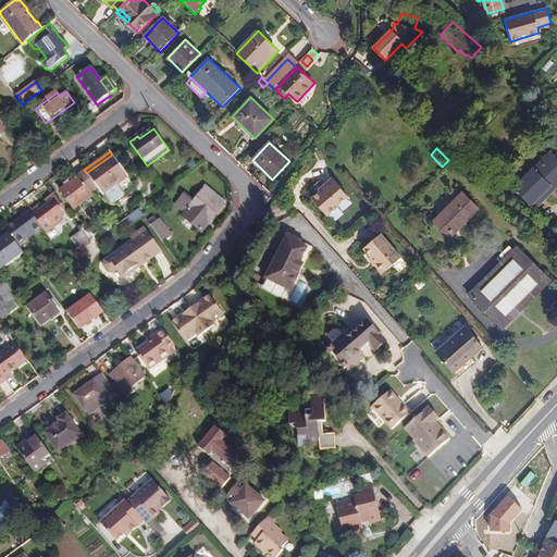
[(515,188),(535,209),(556,186),(556,158),(551,152),(533,170),(532,168),(524,174),(527,176),(515,188)]
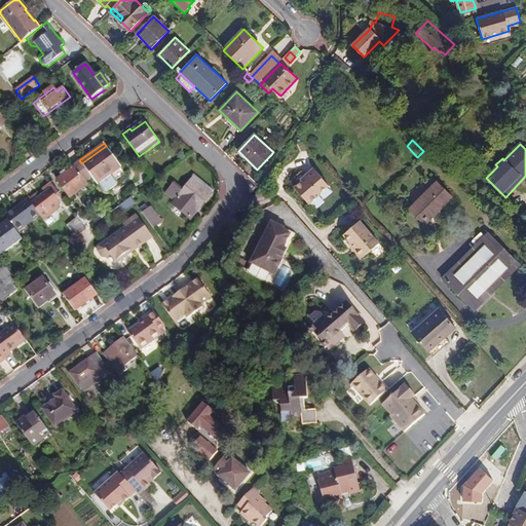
[(106,146),(81,163),(97,185),(100,183),(106,191),(116,183),(111,176),(121,167),(106,146)]
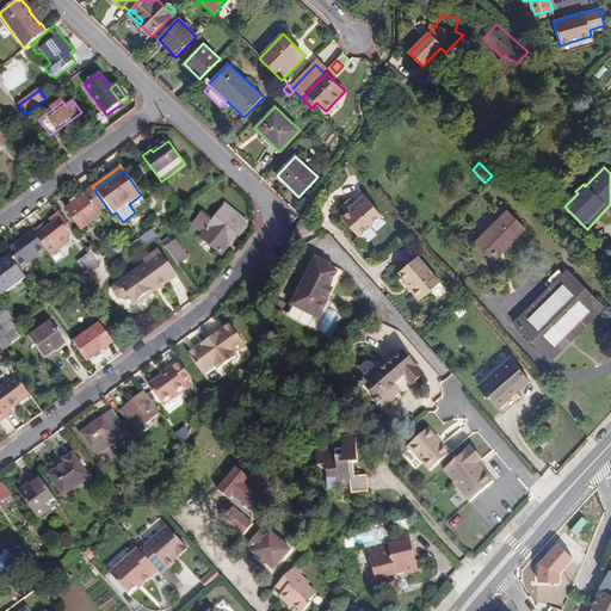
[(103,215),(106,221),(112,215),(94,190),(92,186),(86,191),(87,193),(103,215)]
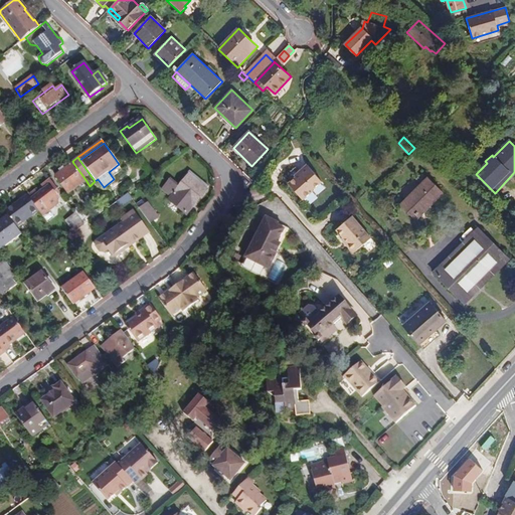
[(68,193),(87,181),(73,163),(55,175),(68,193)]
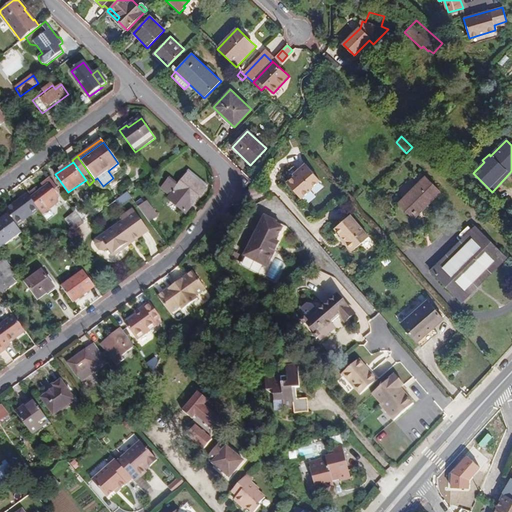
[(299,175),(288,185),(302,201),(312,192),(311,191),(321,183),(306,166),(298,174),(299,175)]
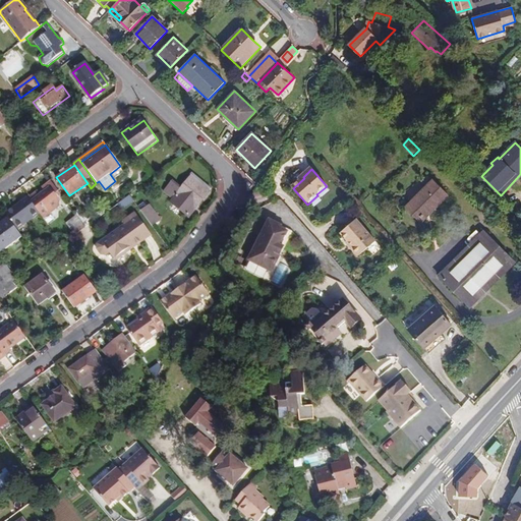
[(210,191),(203,186),(191,177),(182,187),(173,180),(164,191),(172,198),(170,200),(189,217),(210,191)]
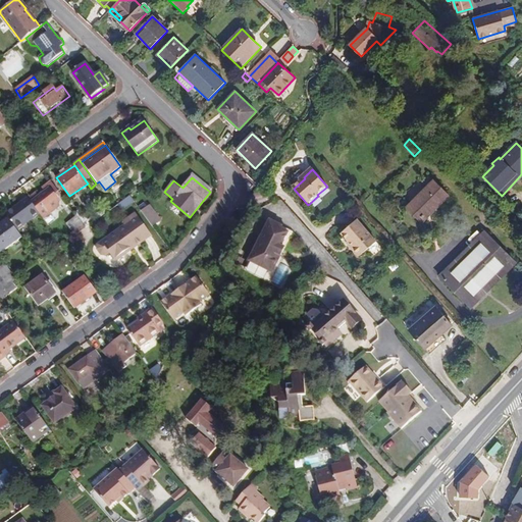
[(407,208),(422,223),(449,196),(433,180),(407,208)]
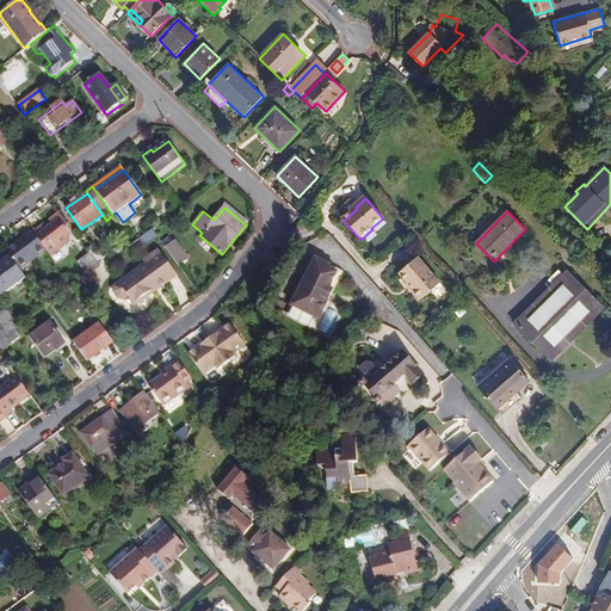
[(41,224),(34,232),(47,250),(50,255),(69,240),(68,233),(63,227),(68,223),(60,213),(50,220),(53,223),(44,229),(41,224)]
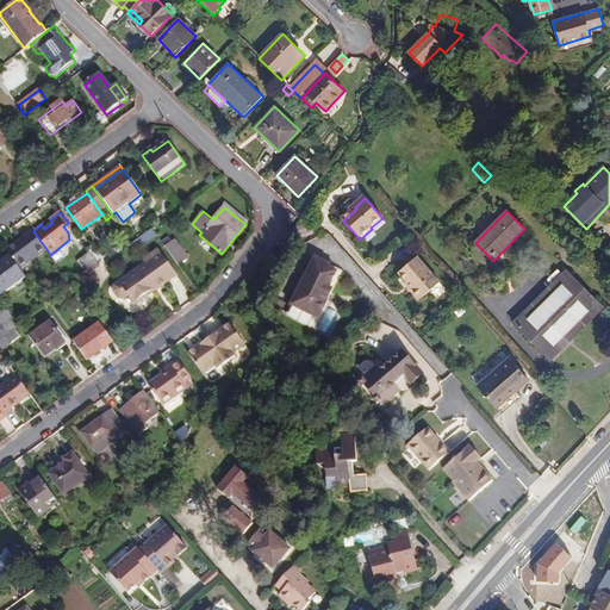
[(237,218),(246,224),(248,221),(240,215),(237,218)]
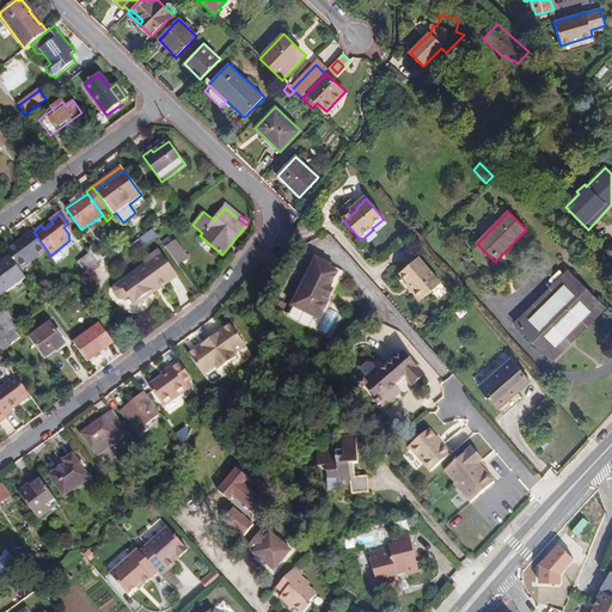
[(142,246),(157,236),(153,230),(138,240),(142,246)]
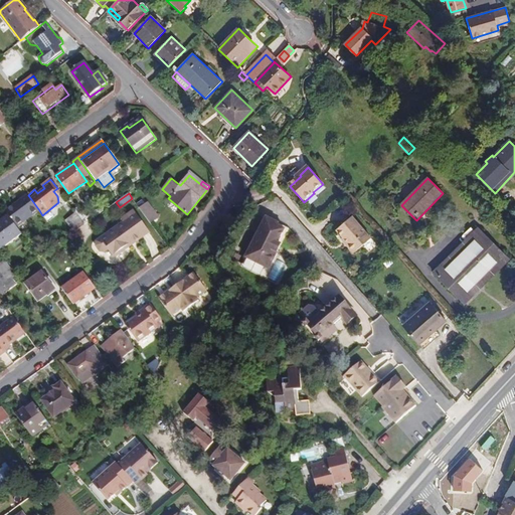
[(28,195),(5,211),(9,216),(17,227),(39,210),(28,195)]
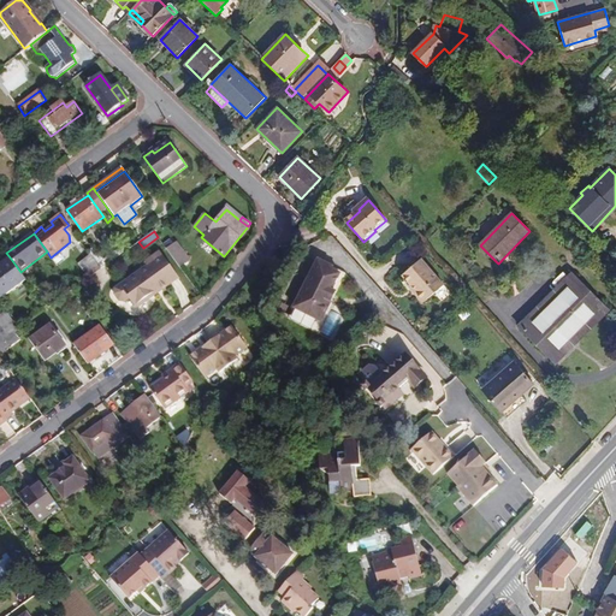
[(89,279),(101,270),(88,252),(76,236),(72,238),(73,247),(76,249),(70,254),(89,279)]
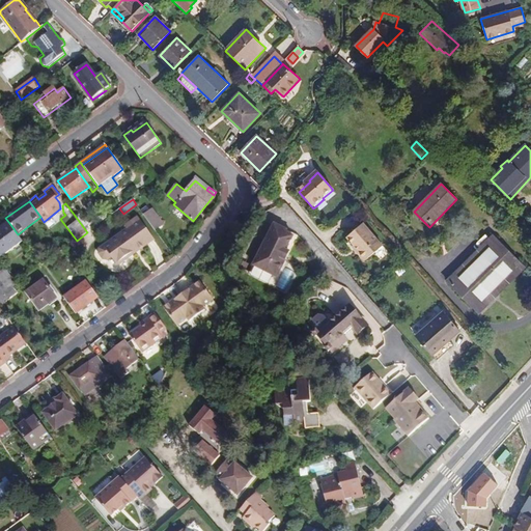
[(144,215),(156,230),(164,223),(154,208),(144,215)]
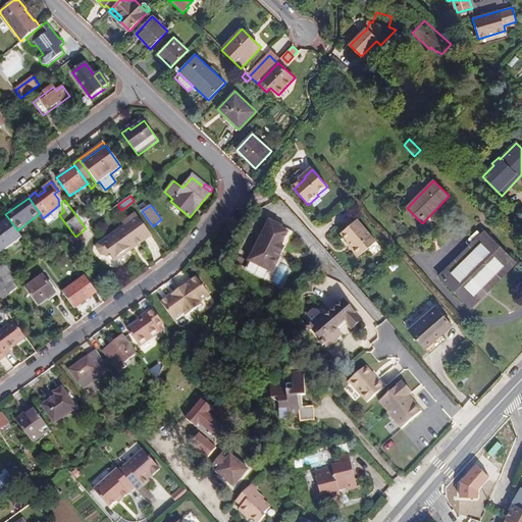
[(88,220),(91,224),(108,212),(105,207),(88,220)]
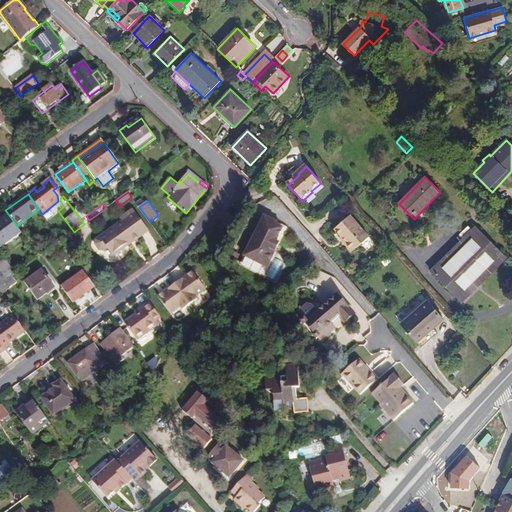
[(73,209),(84,224),(89,220),(86,216),(78,206),(73,209)]
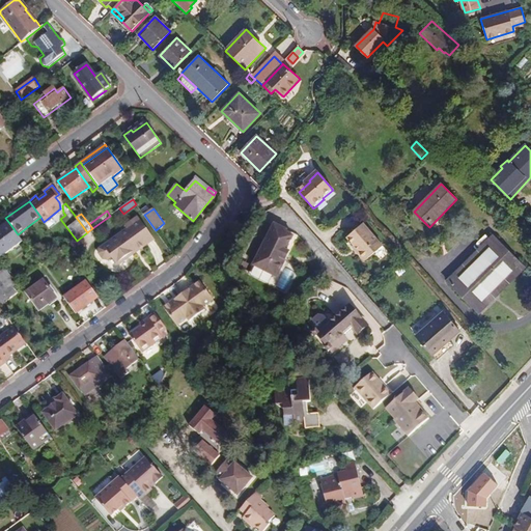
[(126,258),(127,259),(136,253),(134,251),(152,238),(138,217),(126,226),(128,229),(100,250),(99,254),(103,260),(108,261),(112,258),(116,264),(126,258)]
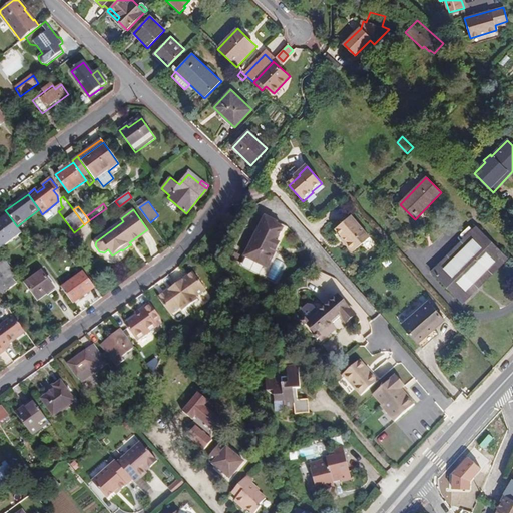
[(9,215),(0,221),(0,249),(0,250),(23,234),(17,226),(9,215)]
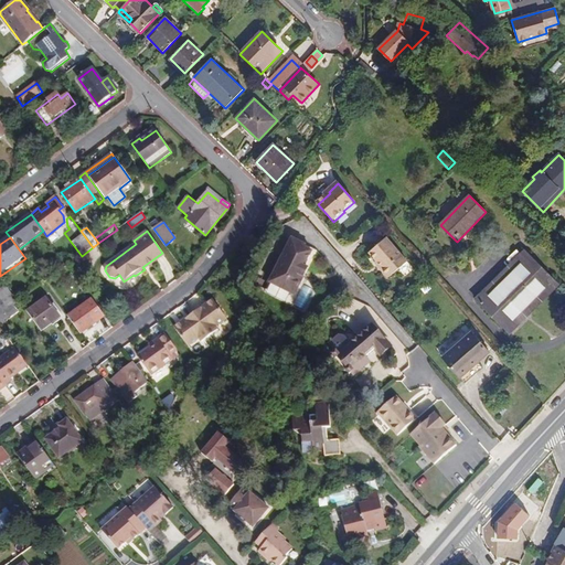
[(292,238),(270,283),(292,294),(306,266),(313,252),(305,247),(306,245),(292,238)]
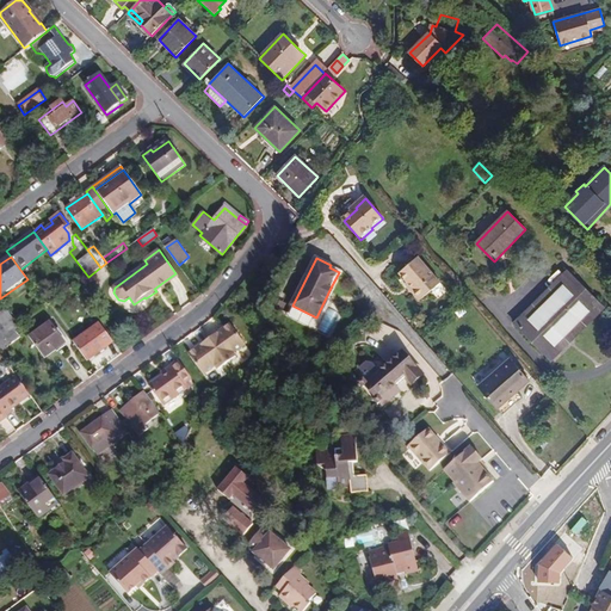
[(443,284),(420,259),(402,275),(409,284),(414,289),(414,292),(421,300),(425,301),(443,284)]
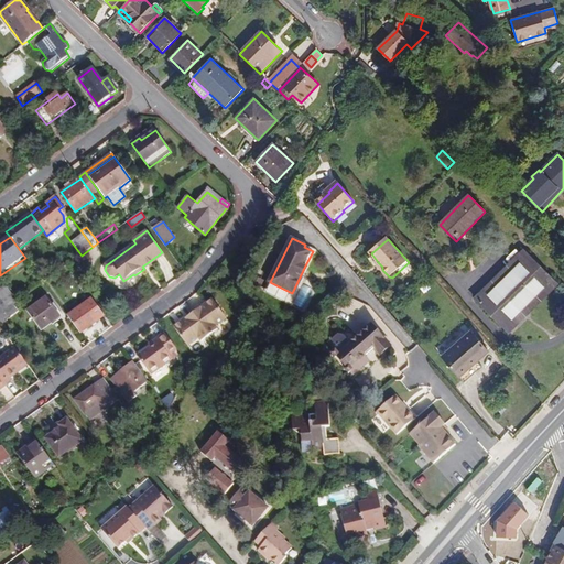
[(475,299),(509,333),(557,284),(524,250),(475,299)]
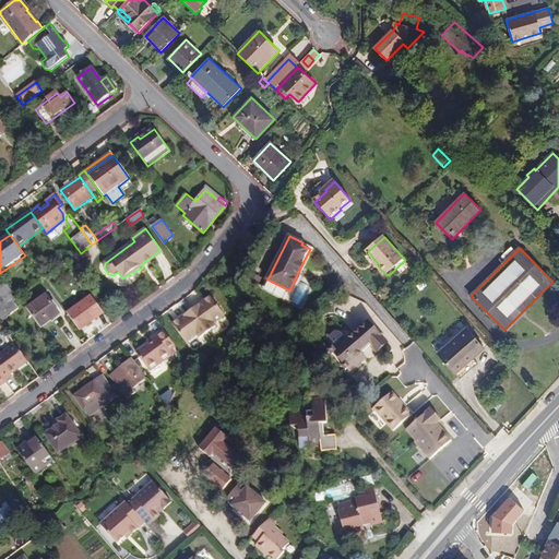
[(141,264),(143,266),(163,252),(161,250),(141,264)]
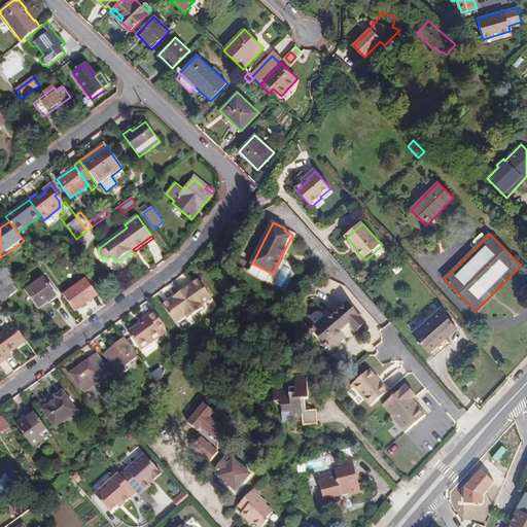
[(7,267),(13,275),(19,271),(12,262),(7,267)]
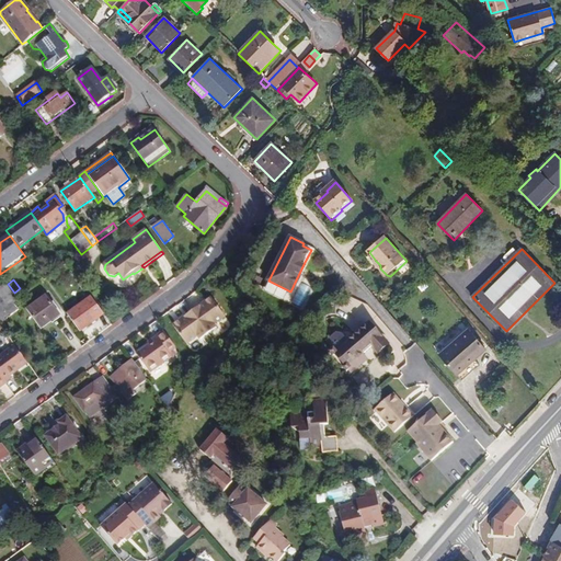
[(268,281),(263,290),(285,301),(290,292),(268,281)]
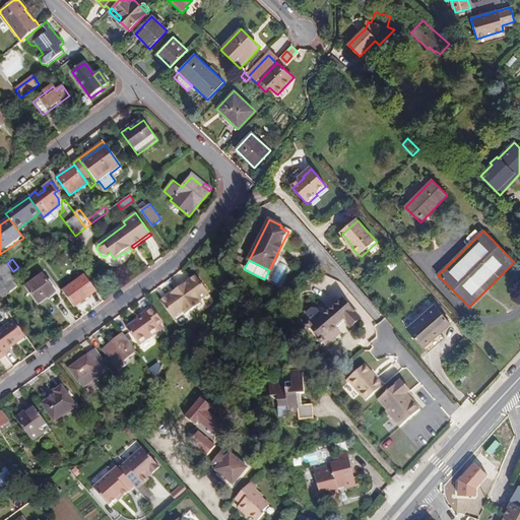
[(0,298),(1,300),(8,295),(7,294),(15,287),(11,282),(15,279),(4,264),(0,266),(0,298)]
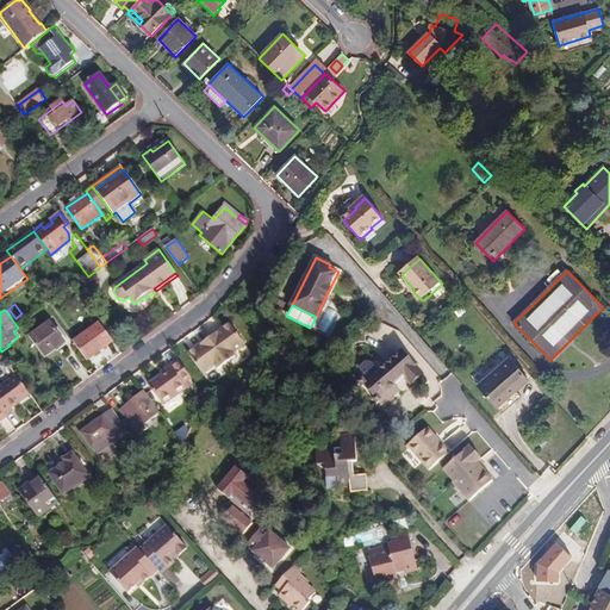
[(29,337),(44,358),(64,343),(50,322),(29,337)]
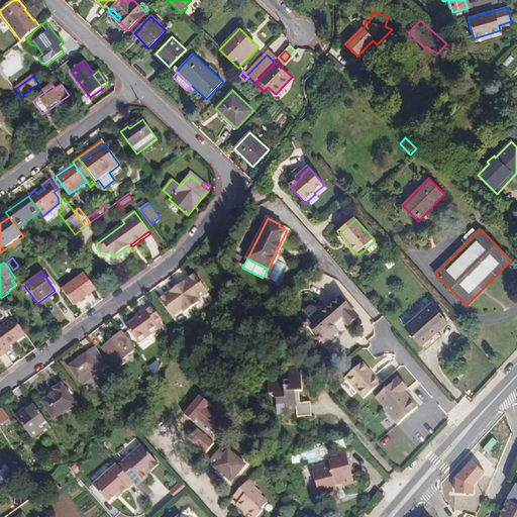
[(63,290),(74,306),(96,290),(85,274),(63,290)]
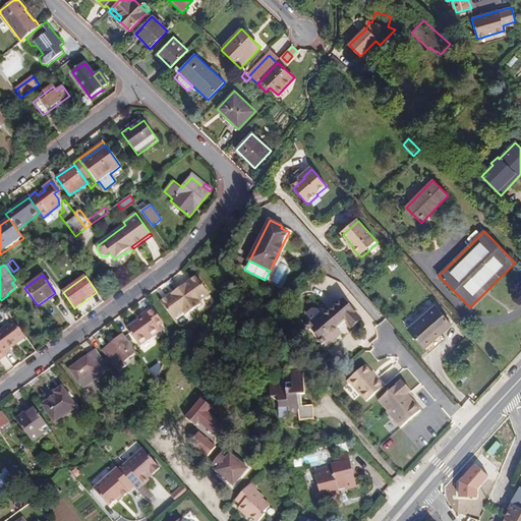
[(190,281),(178,289),(193,309),(201,304),(199,301),(209,294),(197,278),(191,283),(190,281)]
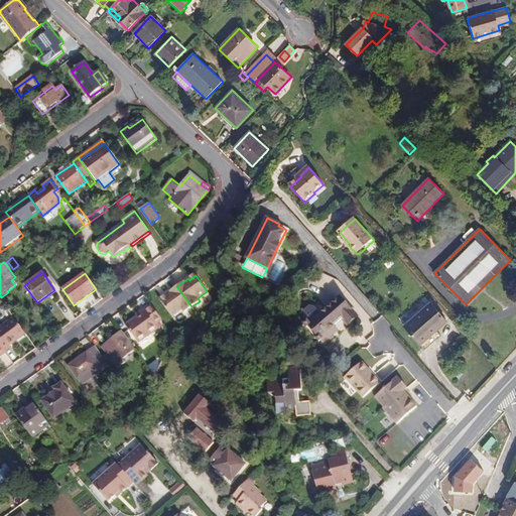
[(166,297),(161,301),(172,316),(182,309),(184,312),(191,306),(176,286),(165,295),(166,297)]
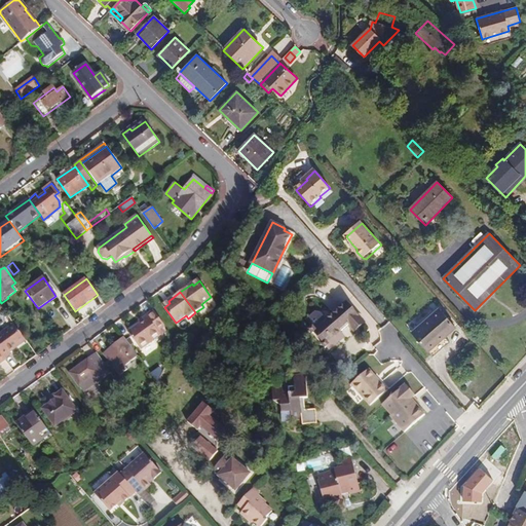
[(315,314),(305,323),(310,329),(308,331),(311,335),(313,333),(323,344),(321,345),(324,349),(326,347),(329,350),(337,343),(333,339),(339,333),(348,326),(351,330),(362,322),(345,303),(331,316),(328,312),(321,310),(320,314),(315,314)]
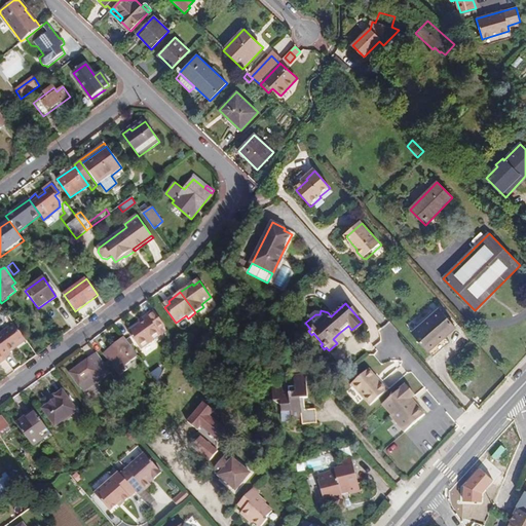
[(443,339),(456,329),(439,309),(412,333),(433,355),(447,343),(443,339)]
